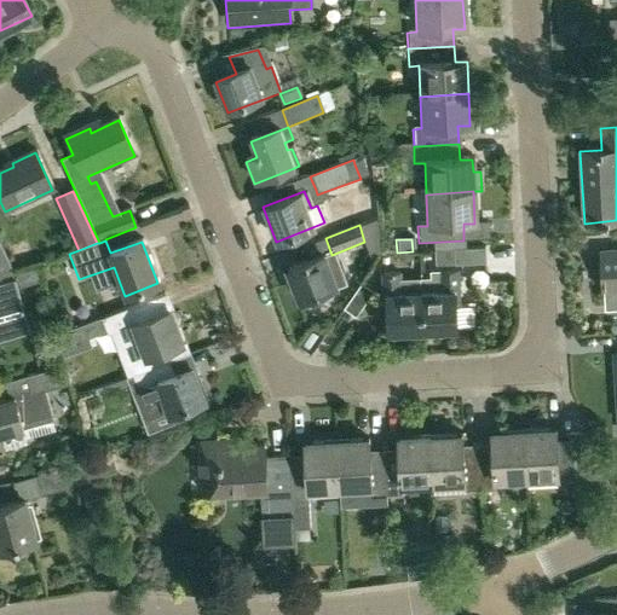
[(484,265),(484,249),(433,251),(434,267),(484,265)]
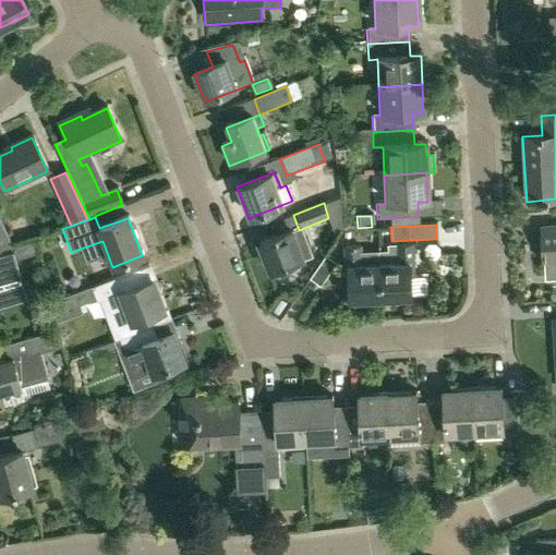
[(555,227),(540,228),(541,264),(543,263),(544,278),(555,277),(555,227)]
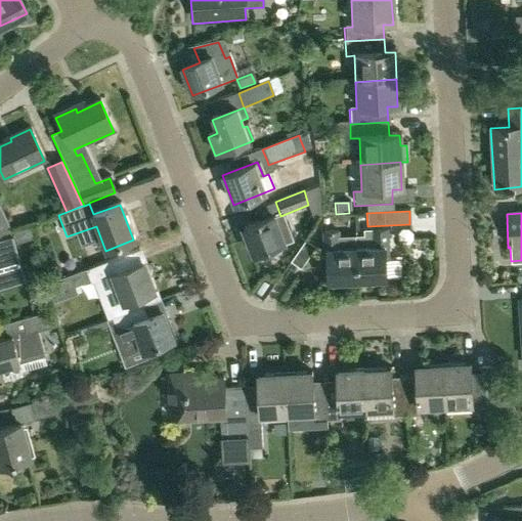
[(283,243),(272,217),(243,229),(253,255),(283,243)]
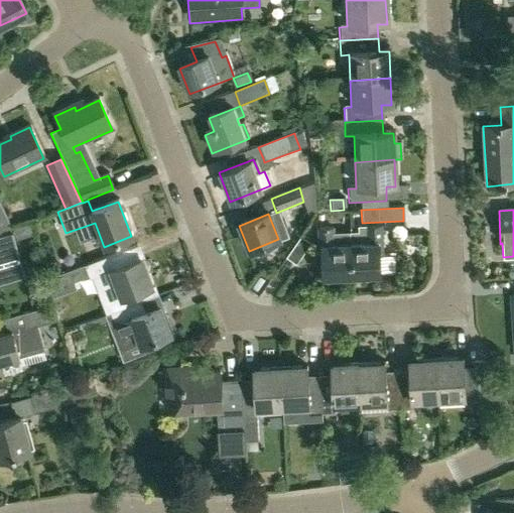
[(349,234),(351,277),(379,276),(379,274),(395,274),(394,257),(378,258),(378,248),(381,248),(380,228),(366,228),(357,228),(357,234),(349,234)]
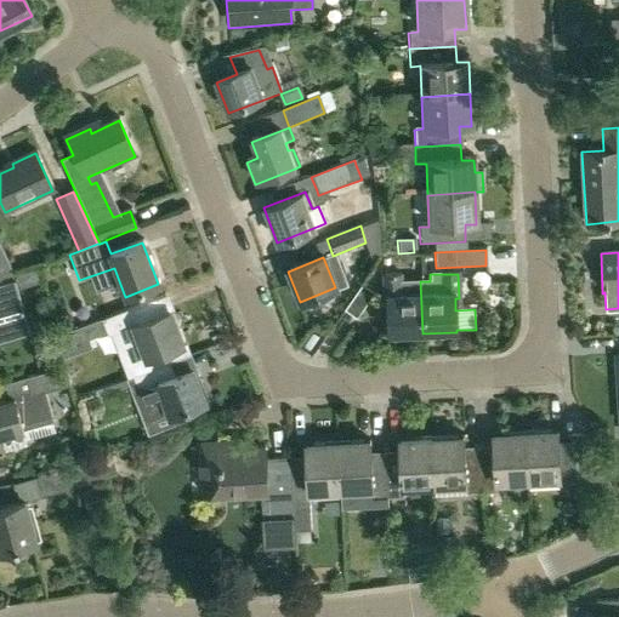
[(388,335),(422,333),(420,281),(399,283),(399,276),(382,278),(384,302),(387,302),(388,335)]
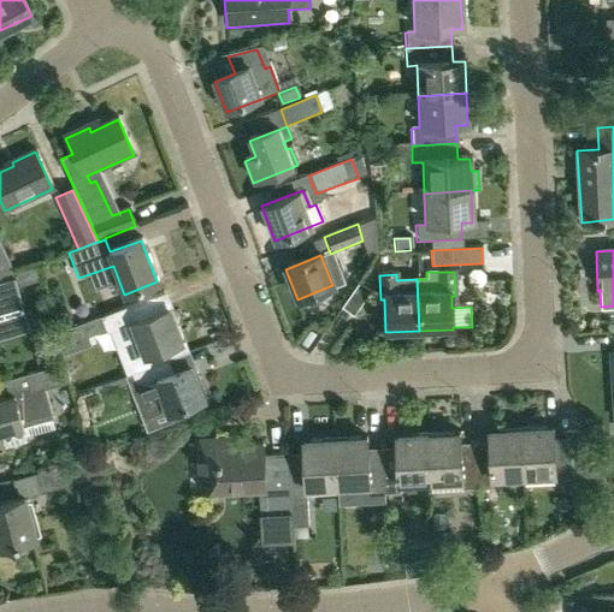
[(13,281),(0,285),(0,320),(22,314),(13,281)]
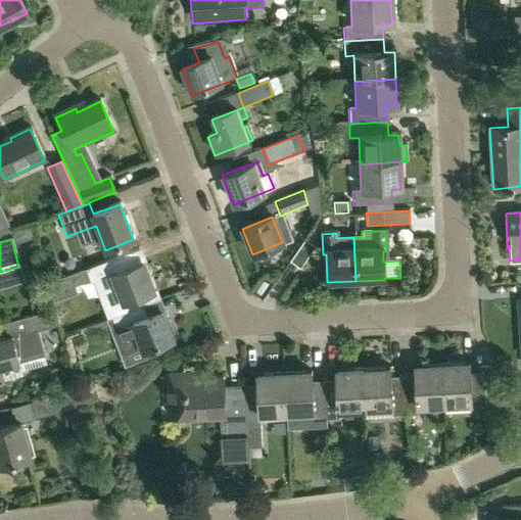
[(314,248),(303,241),(288,263),(298,270),(314,248)]
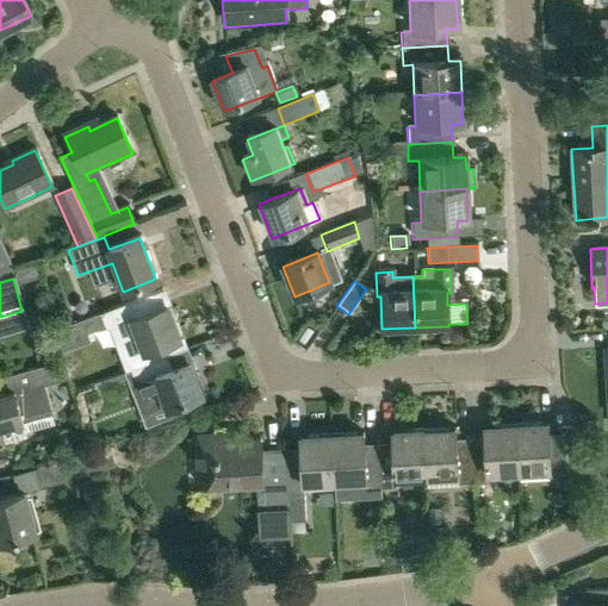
[(179,341),(166,306),(147,313),(146,310),(118,319),(123,332),(134,329),(143,354),(179,341)]
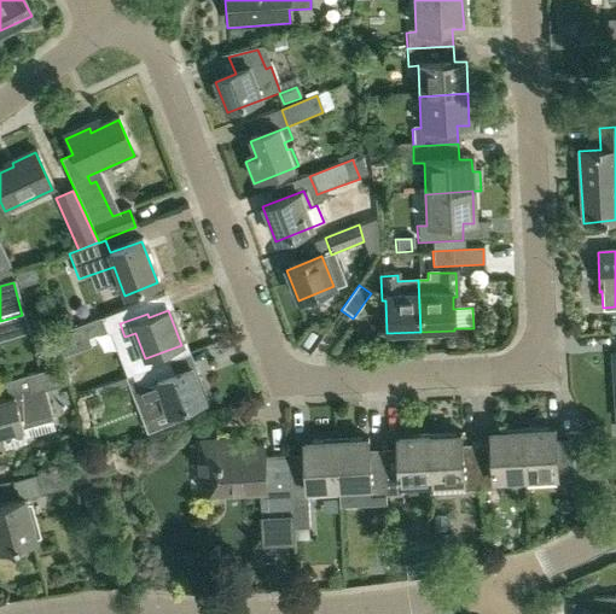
[(141,403),(162,396),(173,426),(192,417),(189,409),(203,403),(203,402),(207,401),(202,386),(197,387),(191,370),(173,376),(168,363),(128,378),(133,392),(138,391),(141,403)]
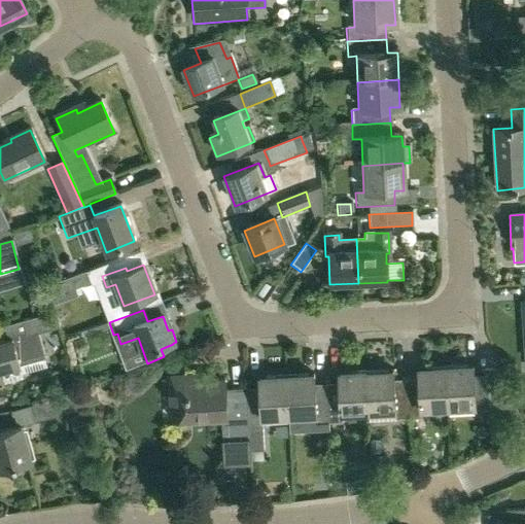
[(0,375),(3,384),(21,379),(16,368),(43,359),(37,336),(59,328),(55,312),(6,325),(10,340),(0,343),(0,375)]
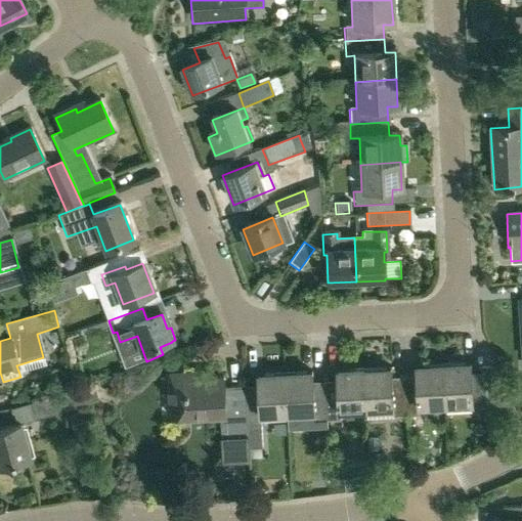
[(470,365),(443,366),(445,406),(472,404),(473,413),(485,411),(483,375),(471,375),(470,365)]
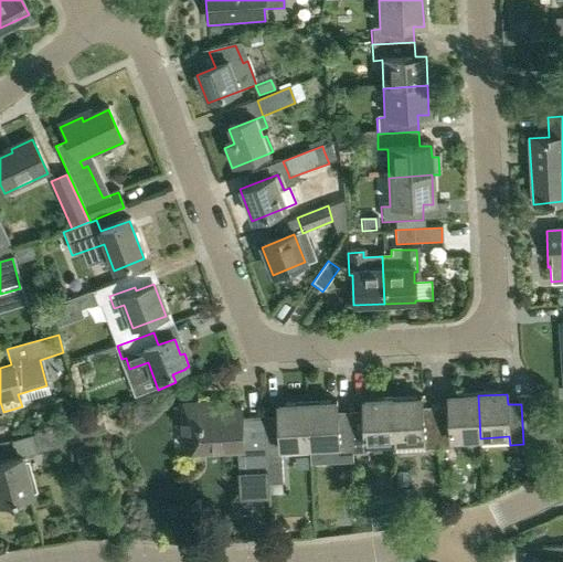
[(437,449),(453,449),(452,439),(480,438),(478,395),(448,398),(449,409),(435,410),(437,449)]
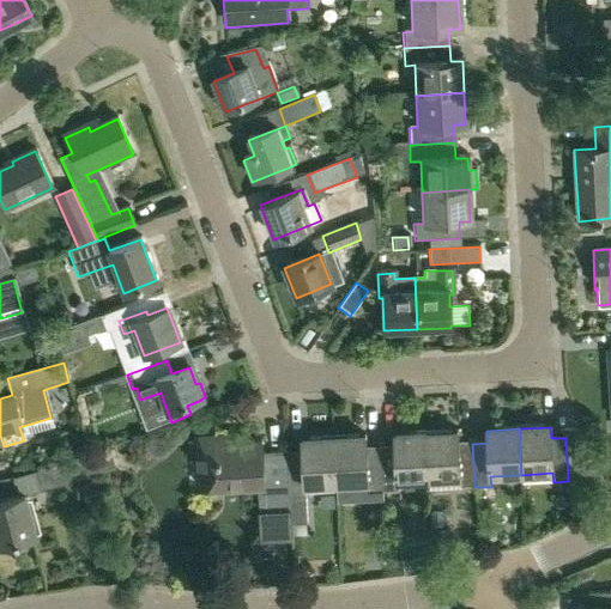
[(459,479),(460,488),(475,487),(472,444),(458,444),(457,432),(425,433),(428,481),(459,479)]
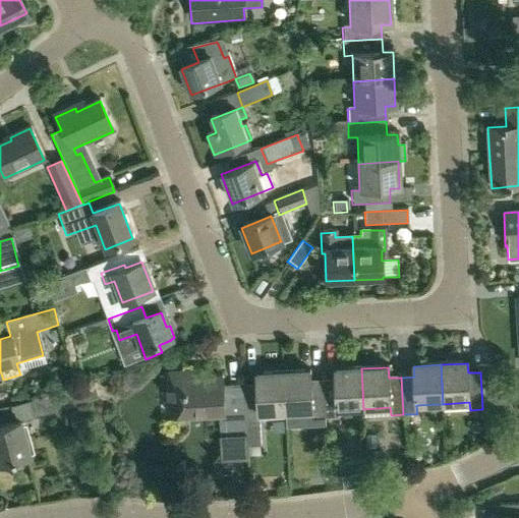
[(336,410),(363,409),(361,368),(334,370),(335,380),(323,381),(325,419),(337,418),(336,410)]
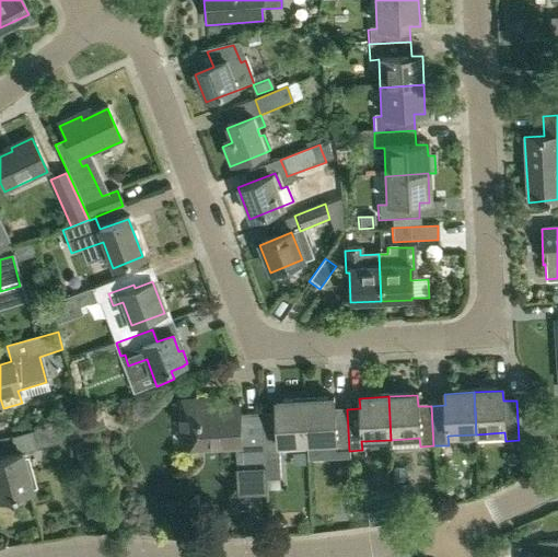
[(264,455),(263,415),(240,416),(239,405),(205,407),(204,399),(177,401),(181,444),(234,441),(235,470),(234,470),(235,482),(265,480),(266,480),(264,455)]
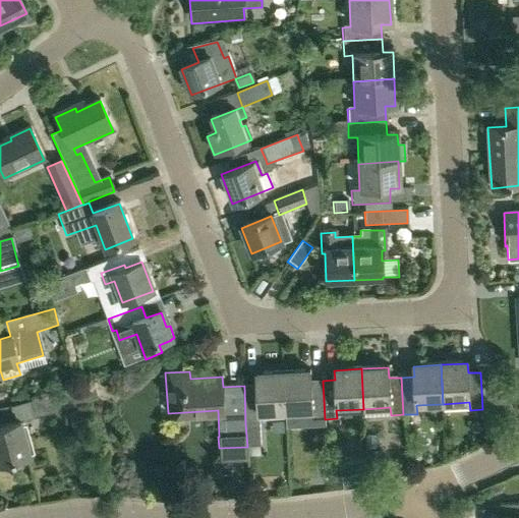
[(309,371),(283,373),(285,413),(311,411),(312,419),(325,419),(323,381),(310,382),(309,371)]
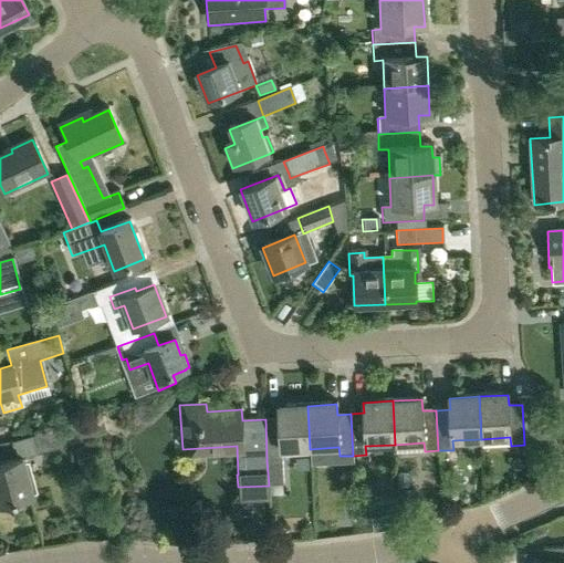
[(282,486),(280,459),(282,459),(282,450),(310,449),(307,406),(278,407),(279,418),(265,419),(267,460),(269,486),(282,486)]
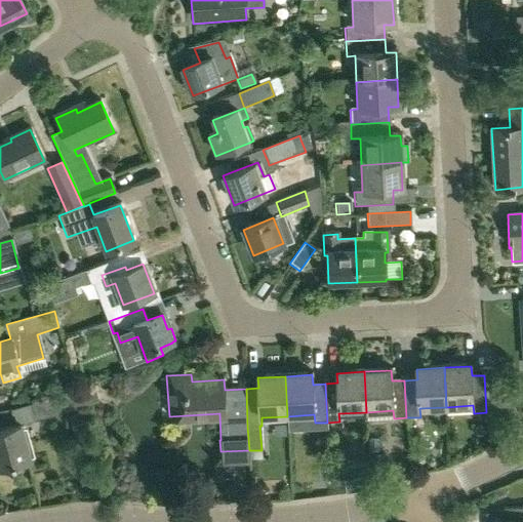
[(30,460),(21,426),(79,409),(75,393),(9,411),(14,427),(0,430),(0,468),(30,460)]
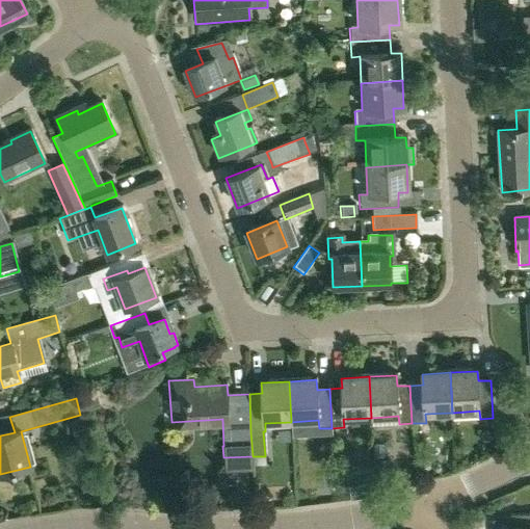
[(529,528),(529,516),(511,519),(513,528),(529,528)]
